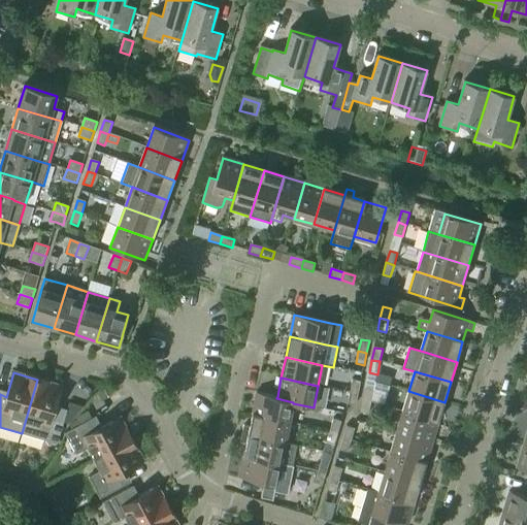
[(37,380),(22,433),(57,445),(66,415),(54,412),(61,387),(37,380)]
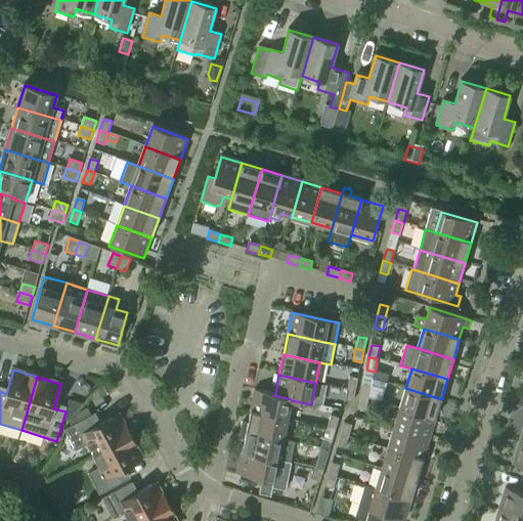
[(347,389),(355,391),(358,379),(350,377),(347,389)]
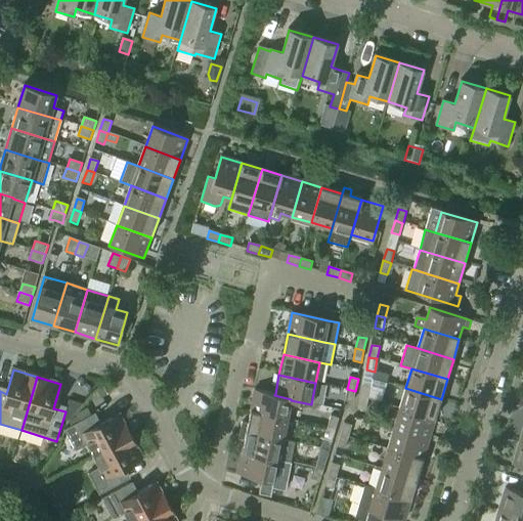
[(360,398),(368,399),(371,387),(362,386),(360,398)]
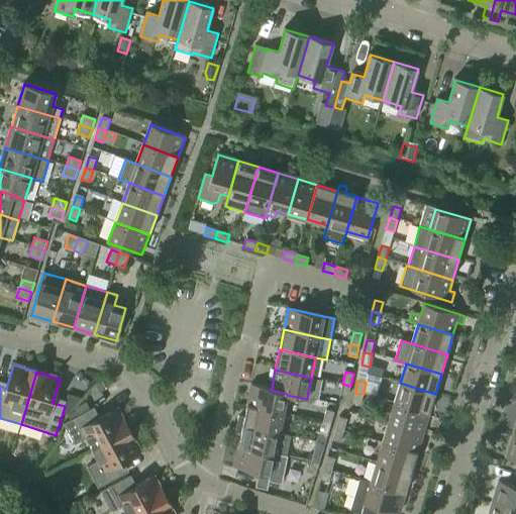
[(394,403),(429,413),(435,394),(400,383),(394,403)]
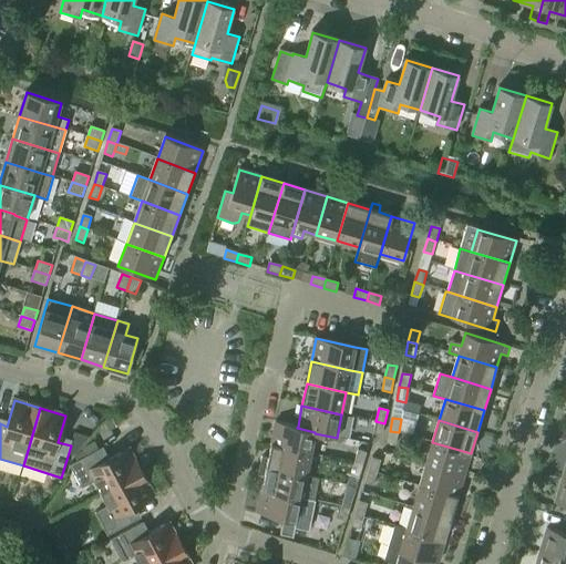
[(384,423),(376,421),(373,434),(382,437),(384,423)]
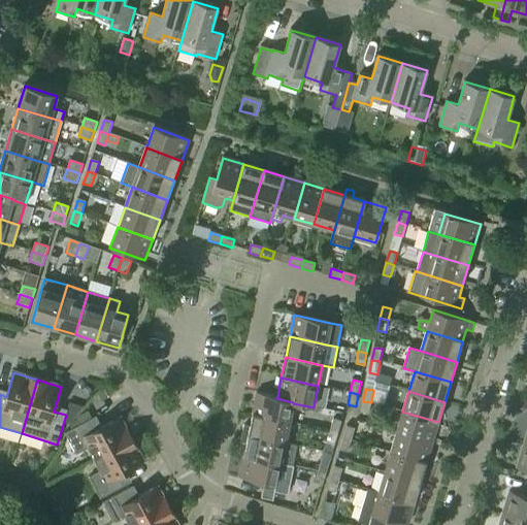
[(289,423),(293,403),(293,402),(276,398),(277,397),(257,393),(253,415),(289,423)]
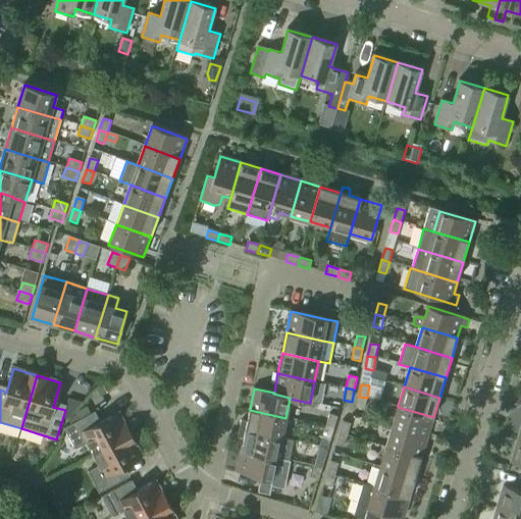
[(367,398),(359,397),(356,409),(365,411),(367,398)]
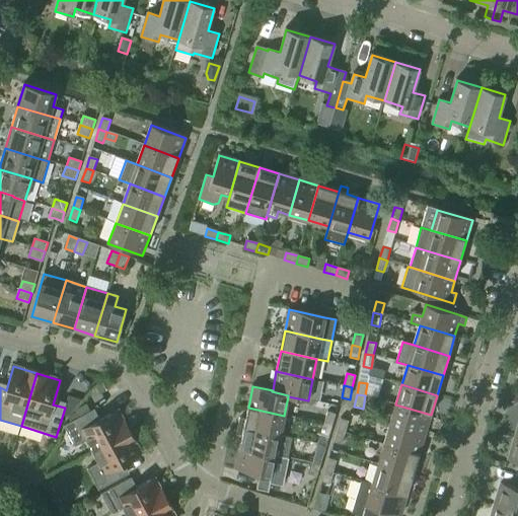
[(103,397),(92,403),(95,410),(106,403),(103,397)]
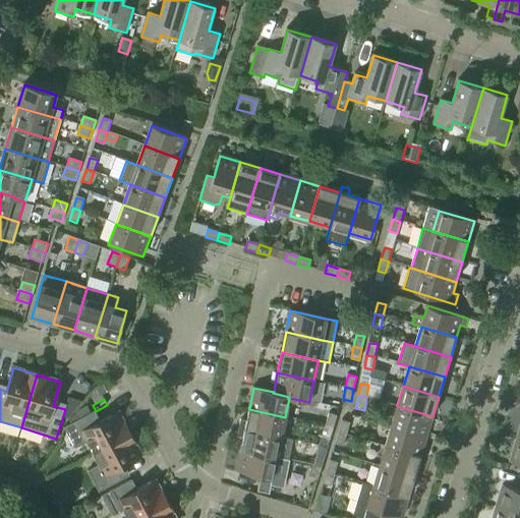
[(391,426),(426,437),(432,416),(397,406),(391,426)]
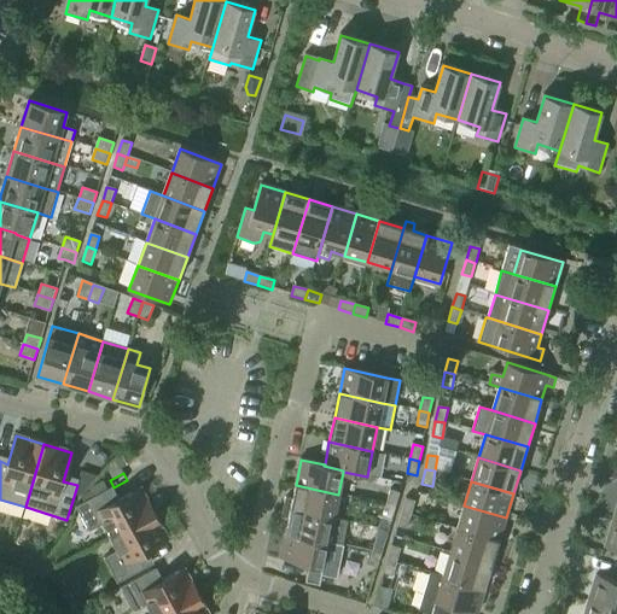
[(338,495),(296,485),(292,501),(285,498),(284,508),(333,518),(338,495)]
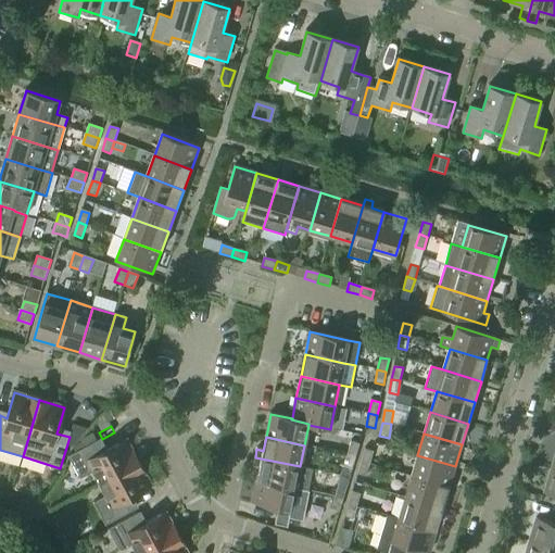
[(100,485),(139,463),(127,440),(103,453),(97,441),(68,456),(80,479),(93,473),(100,485)]
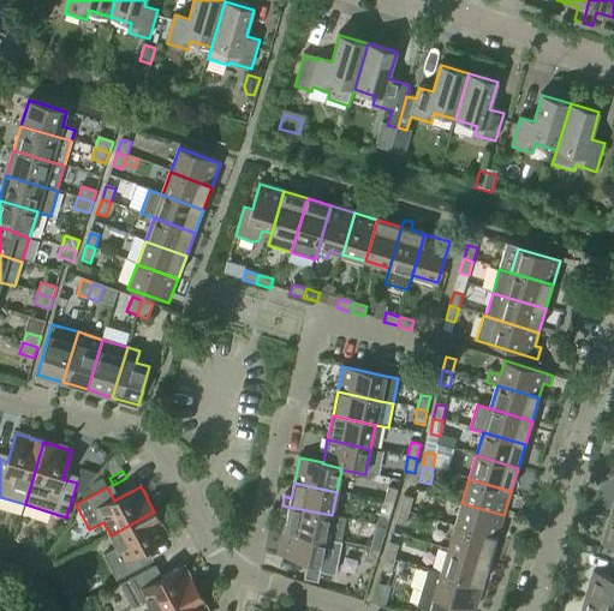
[(388,489),(385,502),(394,504),(398,491),(388,489)]
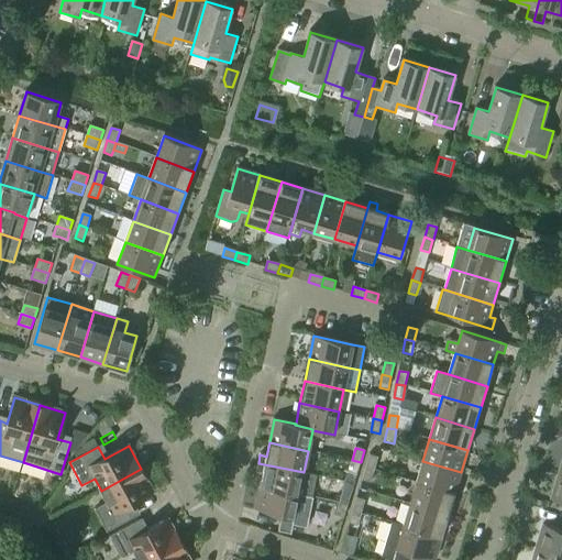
[(366,468),(374,470),(378,458),(370,454),(366,468)]
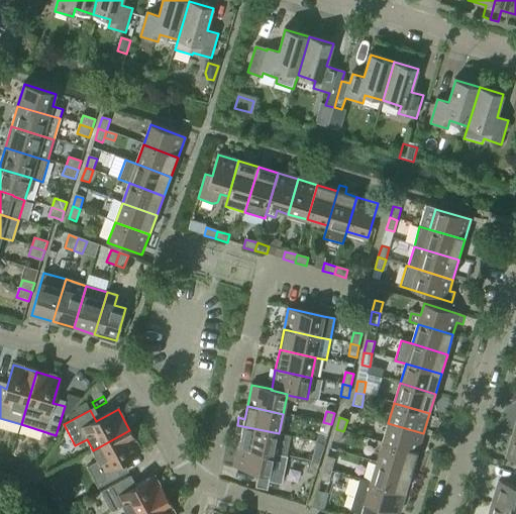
[(327,436),(331,424),(323,422),(319,434),(327,436)]
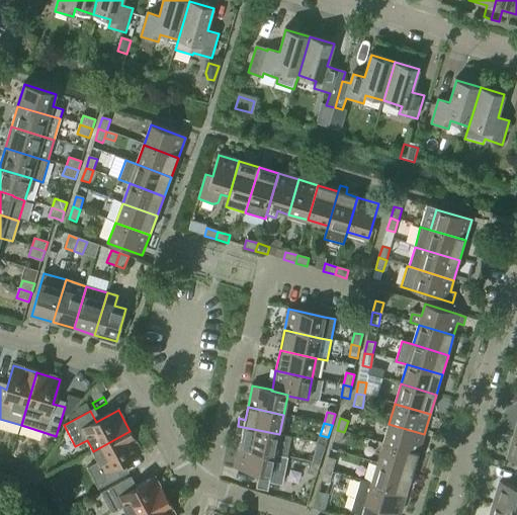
[(424,434),(389,424),(382,444),(418,454),(424,434)]
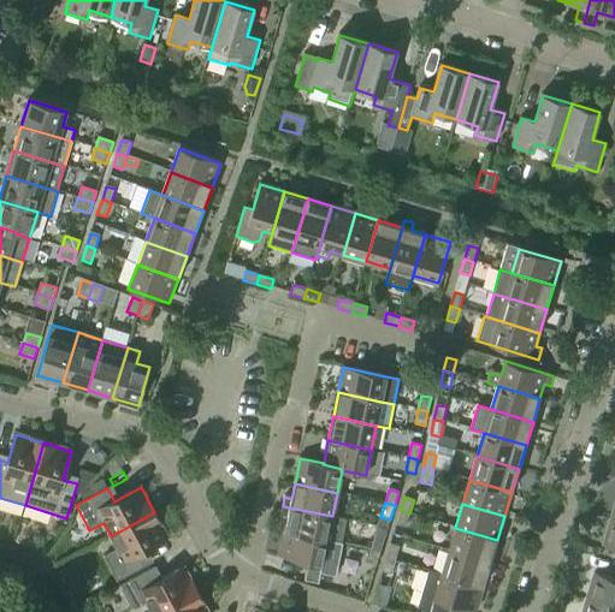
[(288,517),(285,532),(342,544),(347,520),(332,516),(283,506),(281,516),(288,517)]
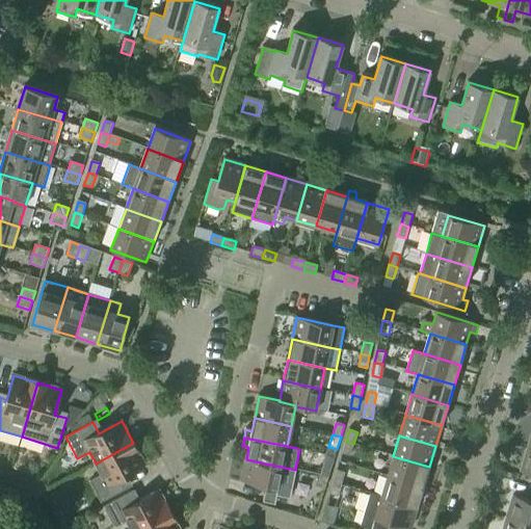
[(353,444),(346,442),(342,454),(350,456),(353,444)]
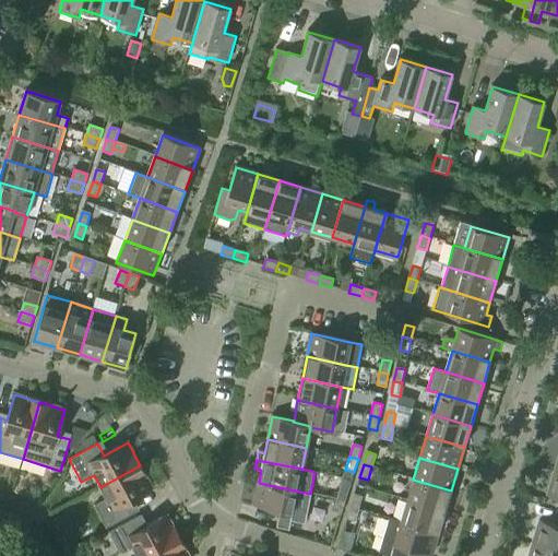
[(140,465),(101,487),(107,499),(94,506),(106,529),(135,513),(129,501),(153,488),(140,465)]
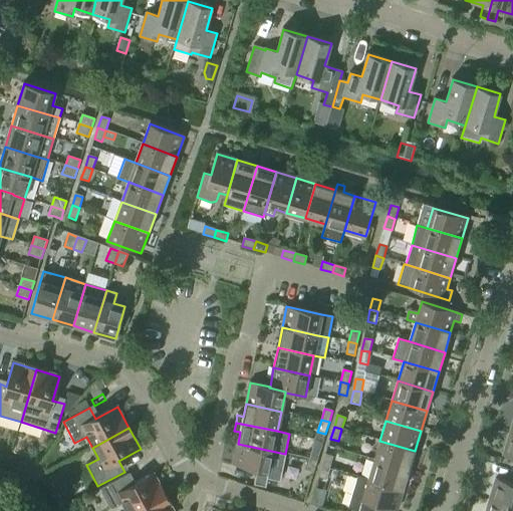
[(512,436),(509,435),(503,457),(512,459),(512,436)]
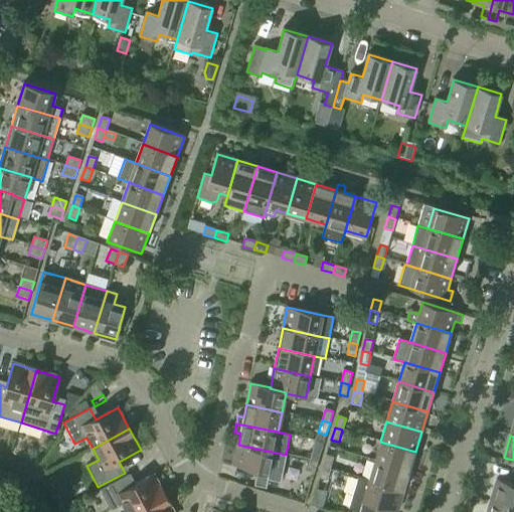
[(375,461),(409,472),(415,452),(380,442),(375,461)]
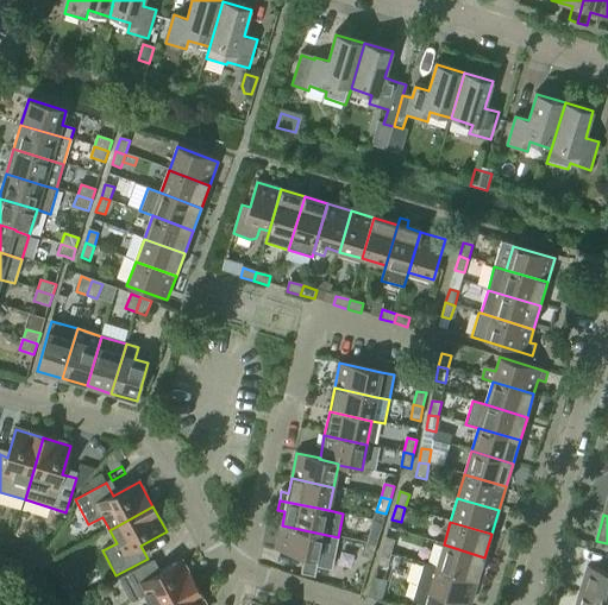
[(282,525),(276,550),(305,556),(301,574),(315,578),(318,567),(333,571),(339,537),(338,537),(282,525)]
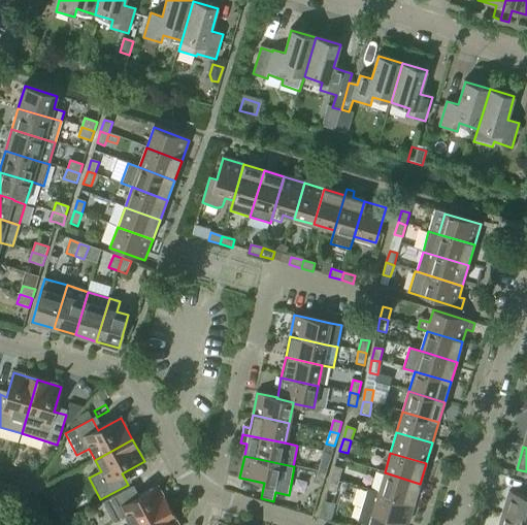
[(318,471),(326,473),(329,462),(322,460),(318,471)]
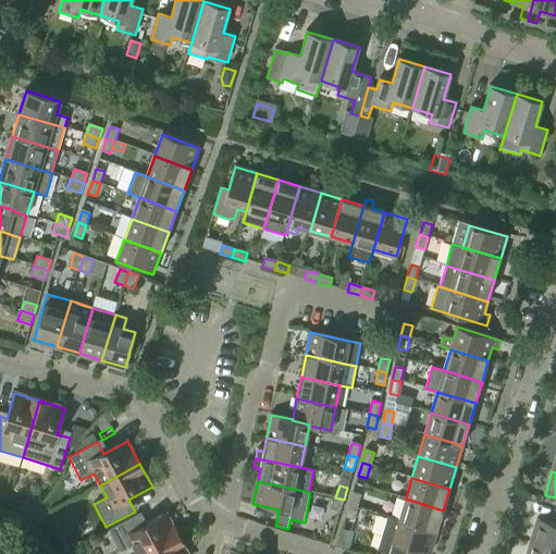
[(349,505),(358,507),(361,495),(353,493),(349,505)]
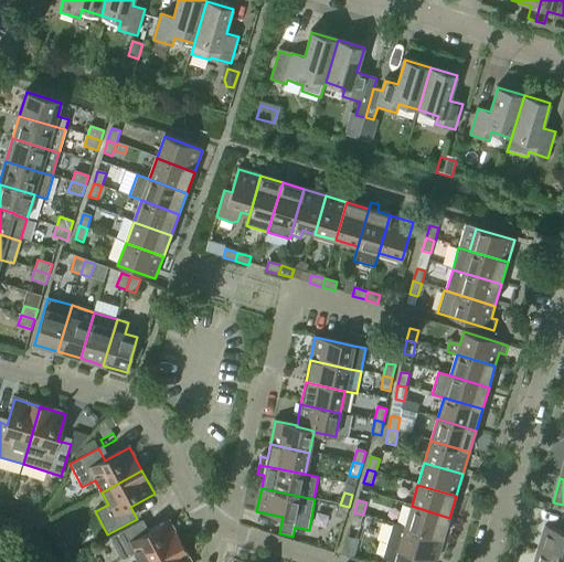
[(349,507),(340,505),(337,517),(346,520),(349,507)]
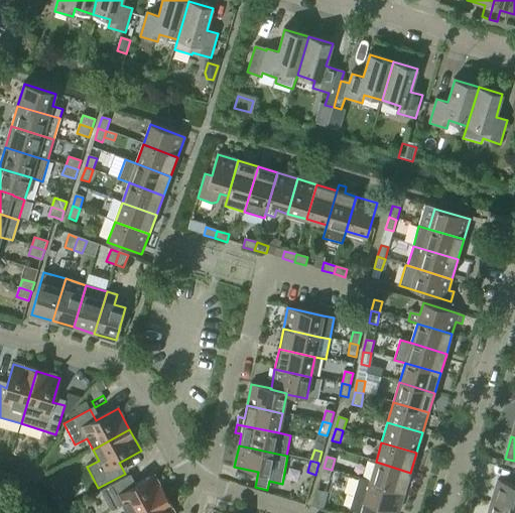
[(410,473),(376,462),(370,482),(404,492),(410,473)]
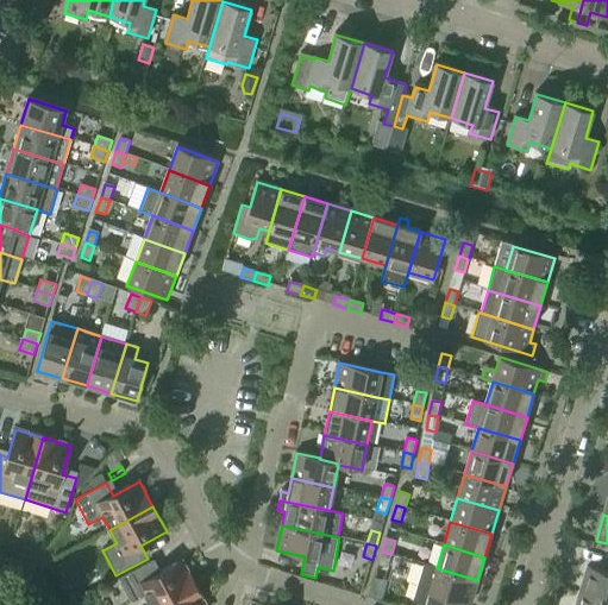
[(392,554),(382,552),(377,566),(387,568),(392,554)]
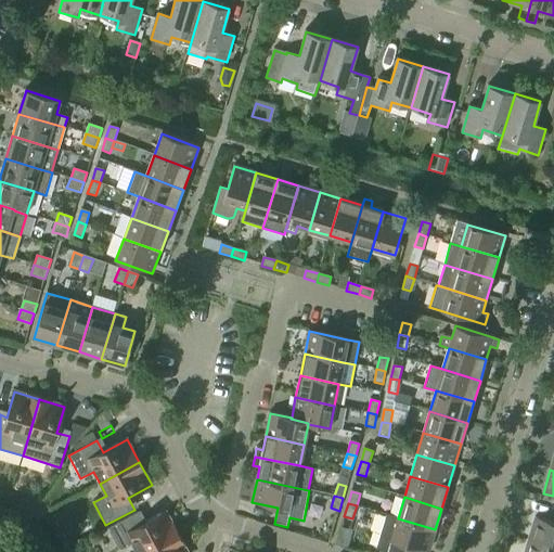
[(147,551),(179,535),(166,512),(142,525),(137,513),(107,529),(119,551),(132,544),(136,551),(147,551)]
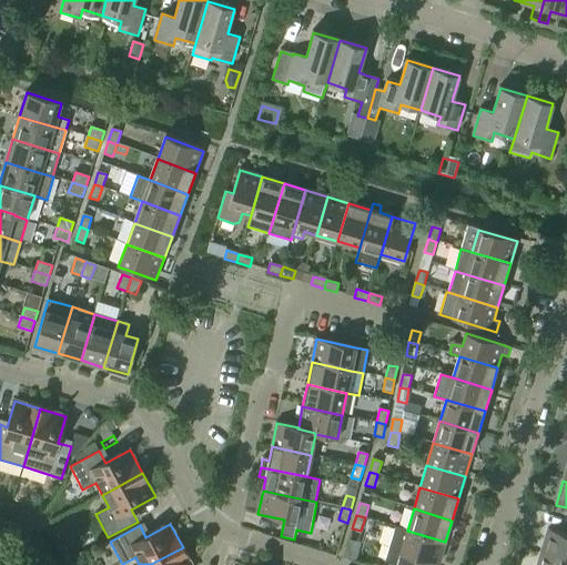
[(445,542),(407,531),(394,526),(383,562),(390,564),(425,564),(426,561),(435,564),(438,564),(445,542)]
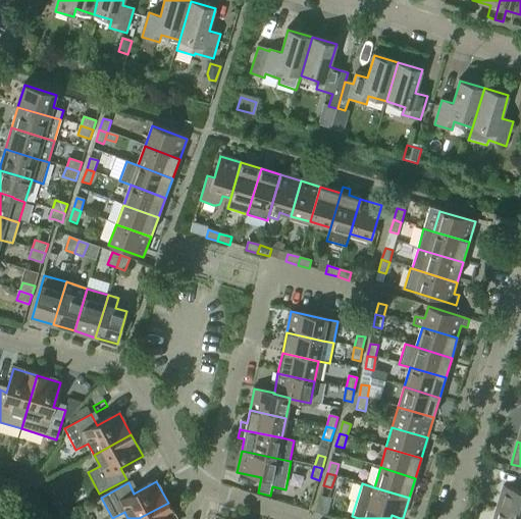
[(520,491),(504,486),(498,509),(520,515),(520,491)]
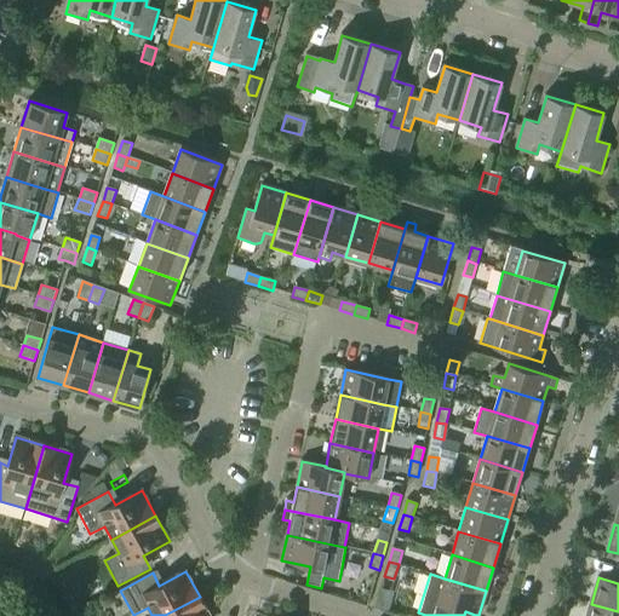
[(210,615),(200,597),(165,615),(210,615)]
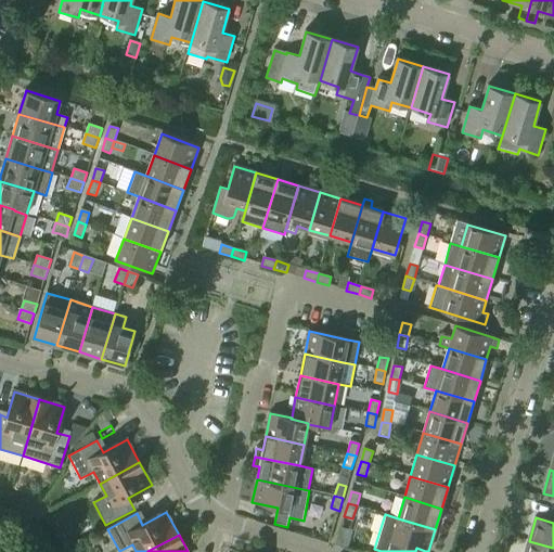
[(553,551),(553,548),(529,541),(525,551),(553,551)]
